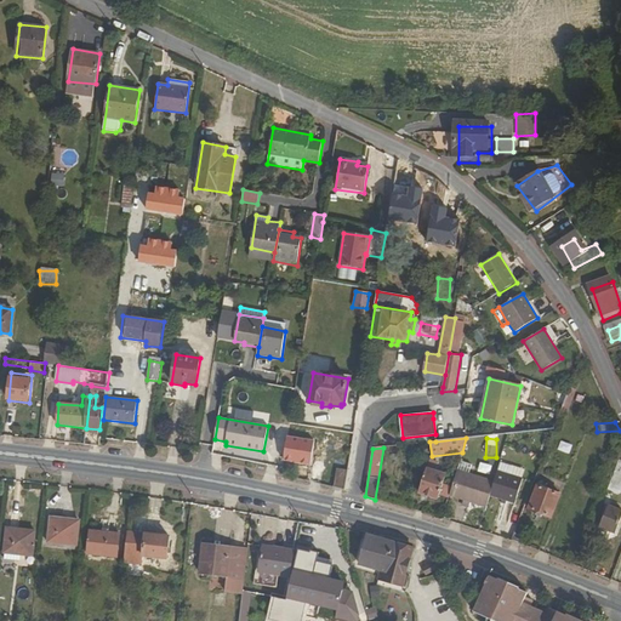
[(620,493),(620,488),(620,459),(608,489),(620,493)]
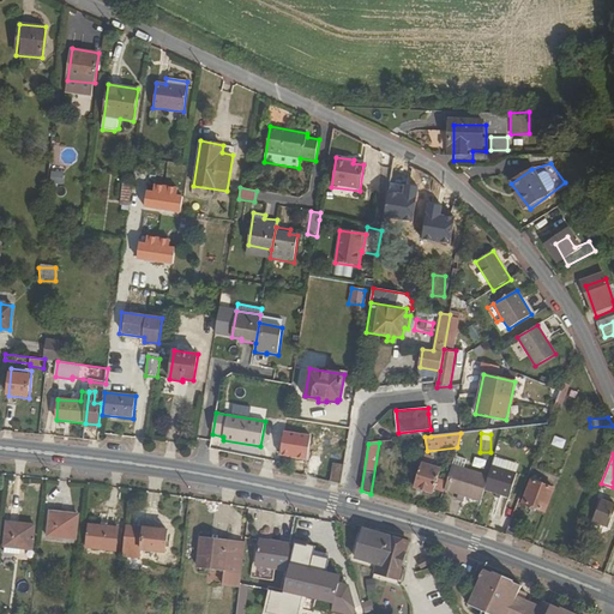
[(333,463),(330,482),(341,483),(344,465),(333,463)]
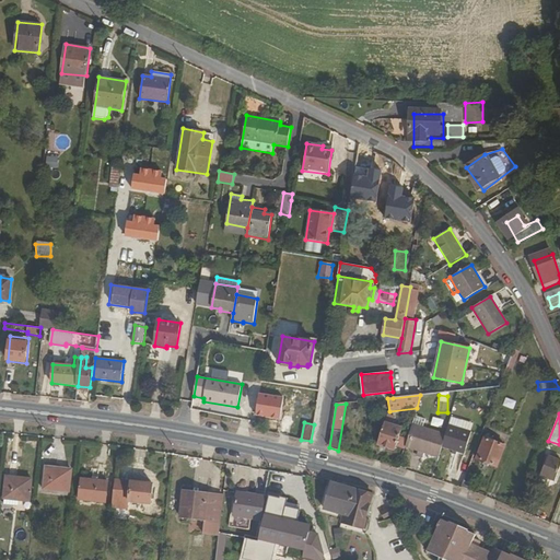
[(396,450),(403,428),(385,422),(377,444),(396,450)]
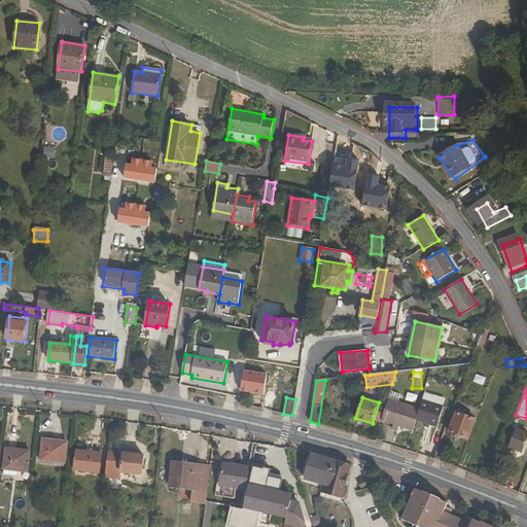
[(413,430),(416,421),(420,409),(390,399),(384,421),(413,430)]
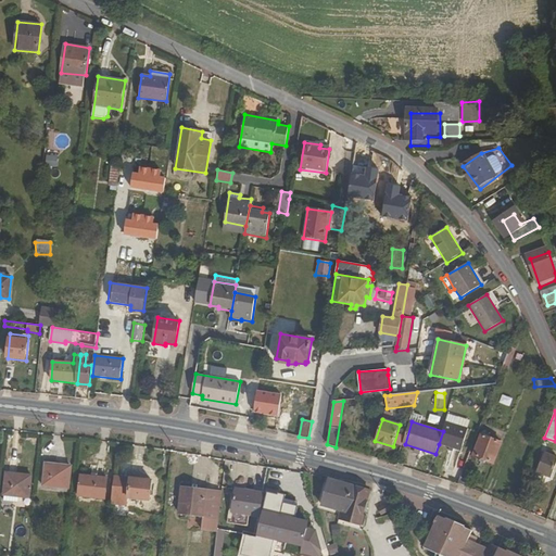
[(443,431),(439,444),(460,452),(468,429),(446,422),(443,431)]
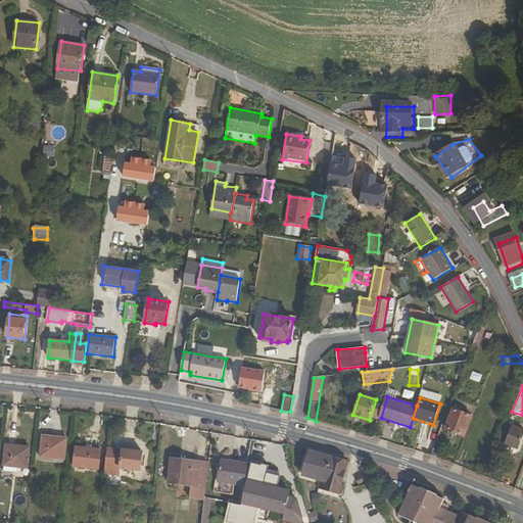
[(444,429),(464,436),(472,416),(453,409),(444,429)]
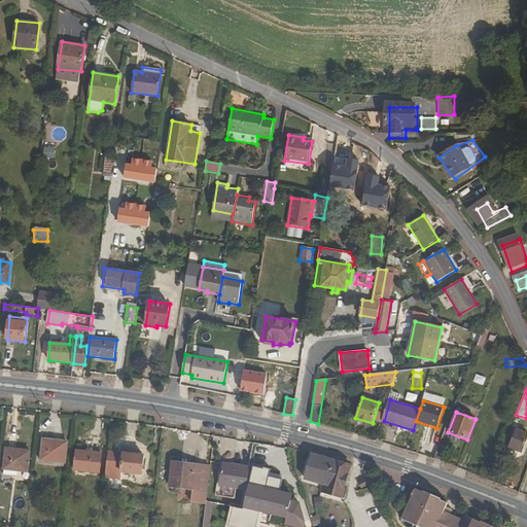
[(522,454),(526,437),(526,433),(516,429),(508,449),(522,454)]
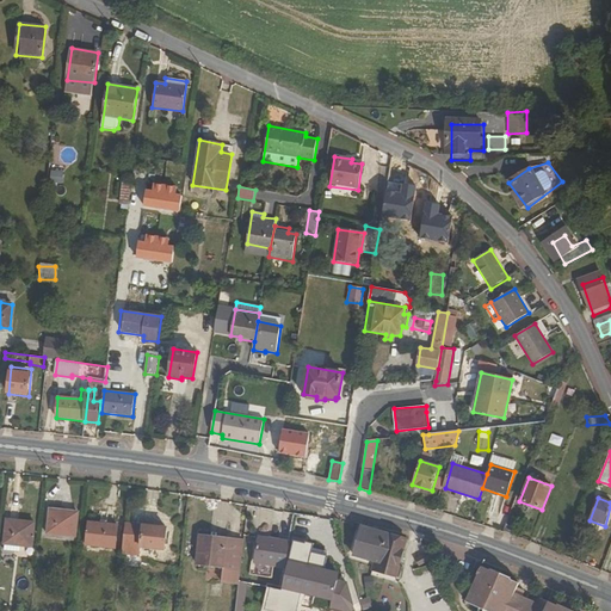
[(76,537),(79,512),(50,510),(48,534),(76,537)]
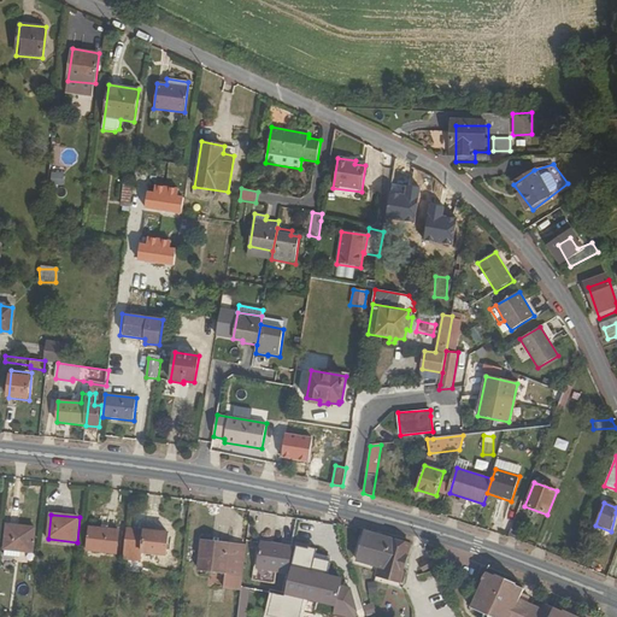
[(515,521),(507,539),(517,542),(523,524),(515,521)]
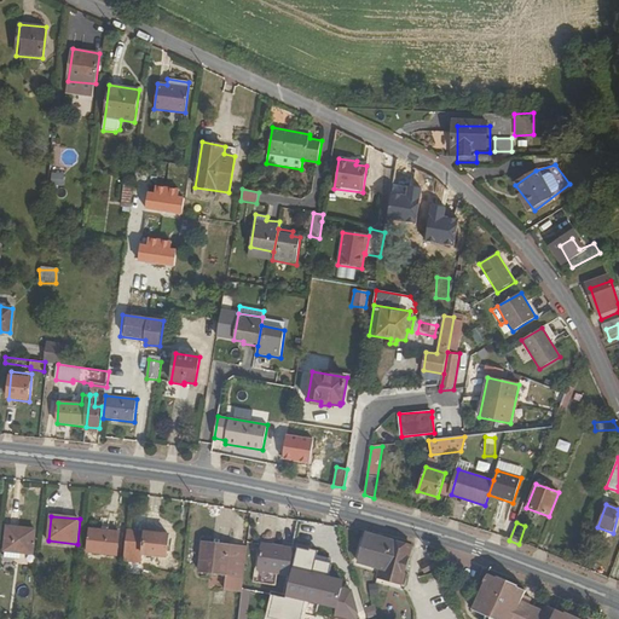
[(34,555),(36,530),(7,527),(4,551),(34,555)]
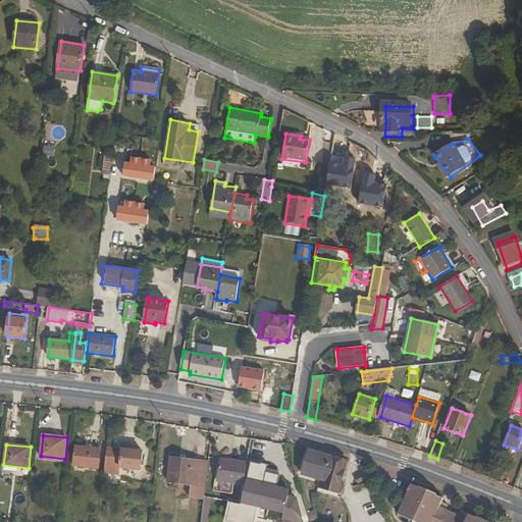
[(100,469),(102,449),(76,446),(73,466),(100,469)]
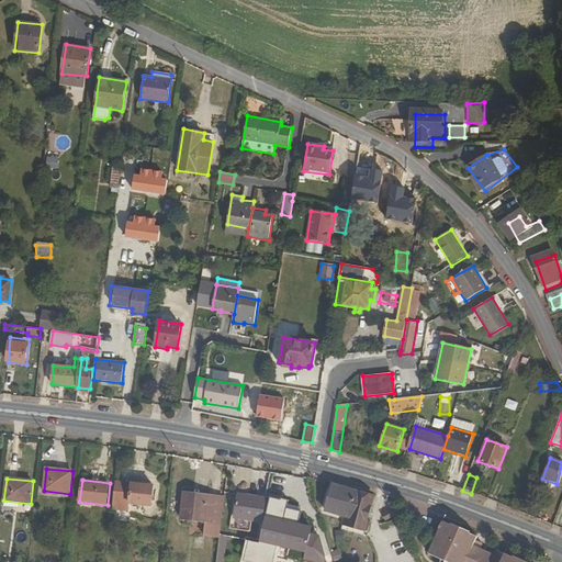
[(155,486),(115,482),(112,509),(130,512),(130,504),(153,506),(155,486)]
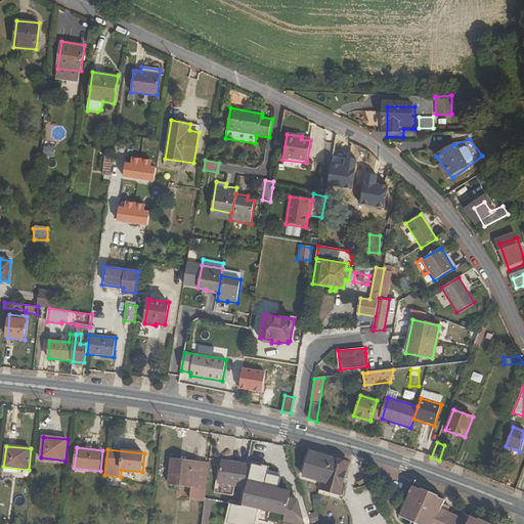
[(349,462),(310,451),(303,477),(323,482),(321,489),(340,494),(349,462)]
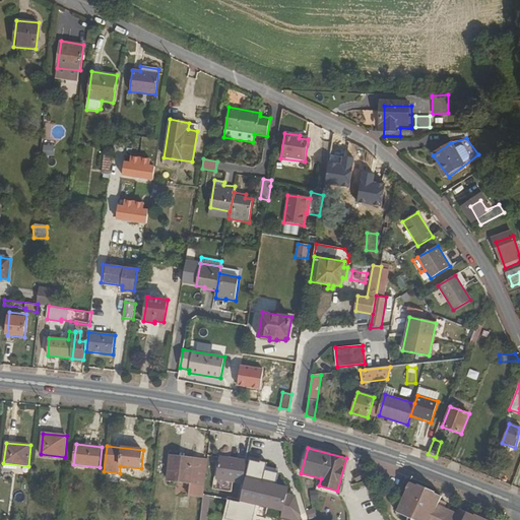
[(168,480),(191,483),(194,459),(170,456),(168,480)]
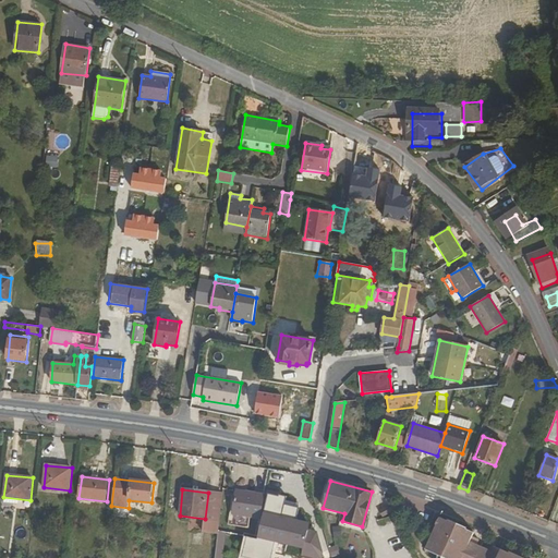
[(261,519),(265,496),(237,490),(232,514),(261,519)]
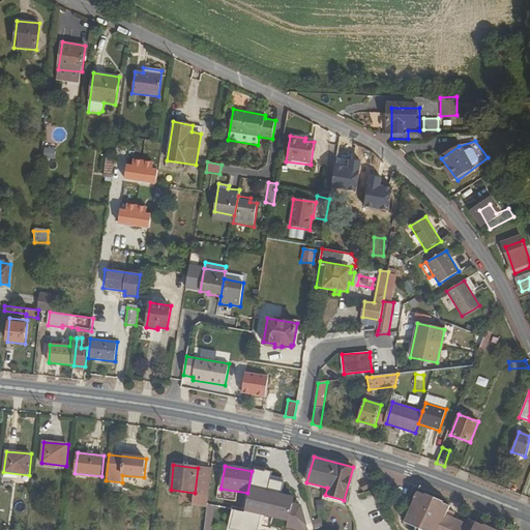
[(211,469),(198,468),(195,493),(193,504),(207,505),(211,469)]
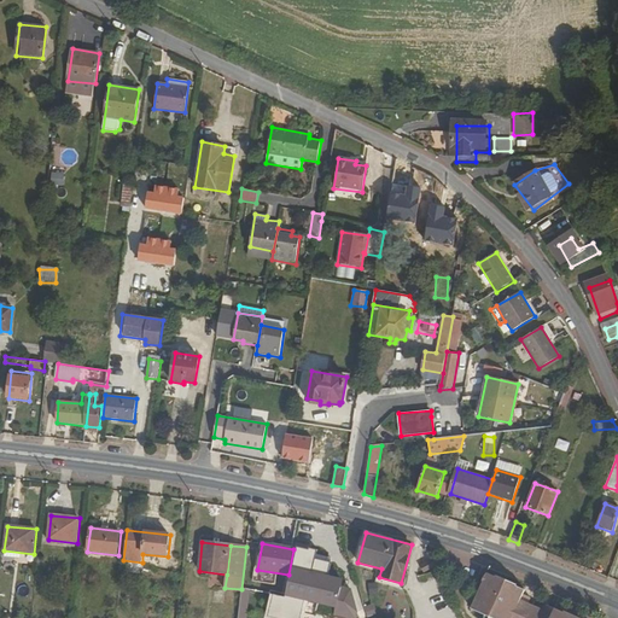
[(435,565),(432,559),(420,565),(424,571),(435,565)]
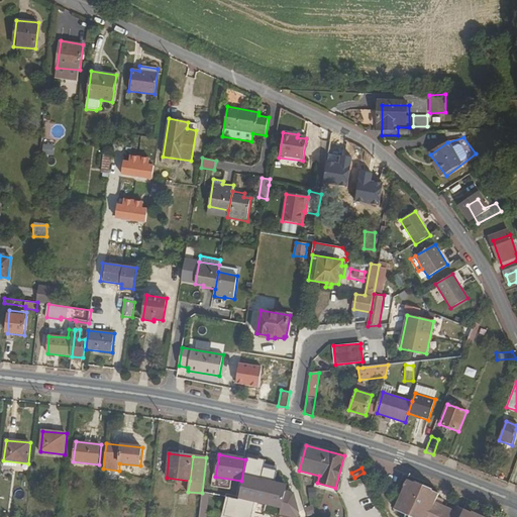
[(282,507),(288,486),(262,480),(255,502),(282,507)]
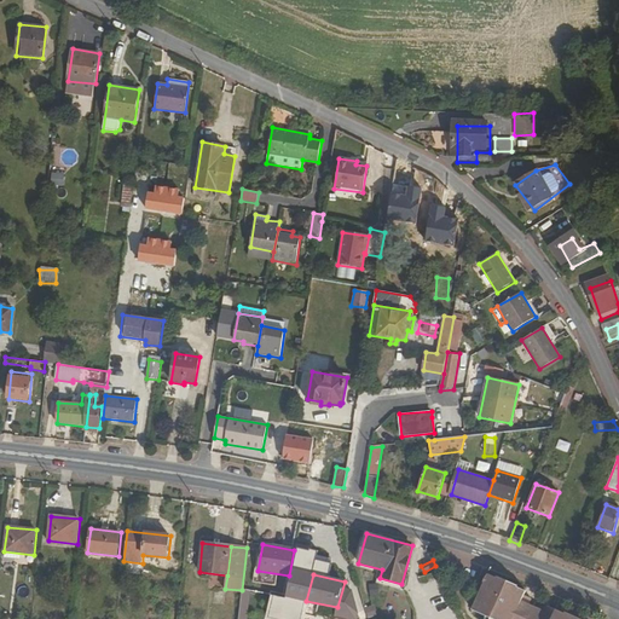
[(518,588),(518,584),(496,576),(495,578),(489,574),(473,609),(486,615),(487,612),(499,617),(497,618),(574,618),(561,613),(545,607),(543,609),(530,603),(532,599),(524,595),(526,591),(518,588)]
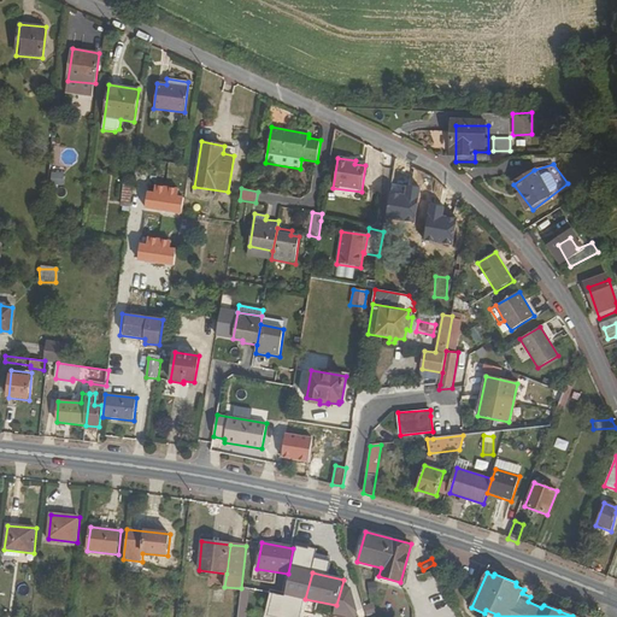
[(360,598),(356,583),(348,586),(353,600),(360,598)]
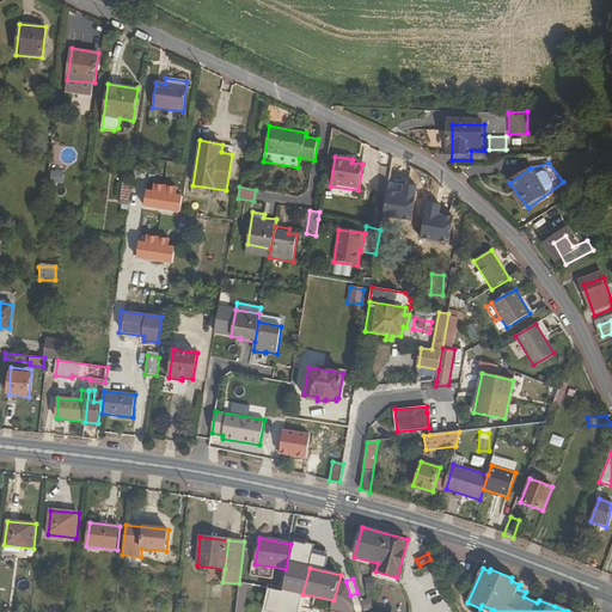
[(210,582),(209,606),(221,606),(222,582),(210,582)]
